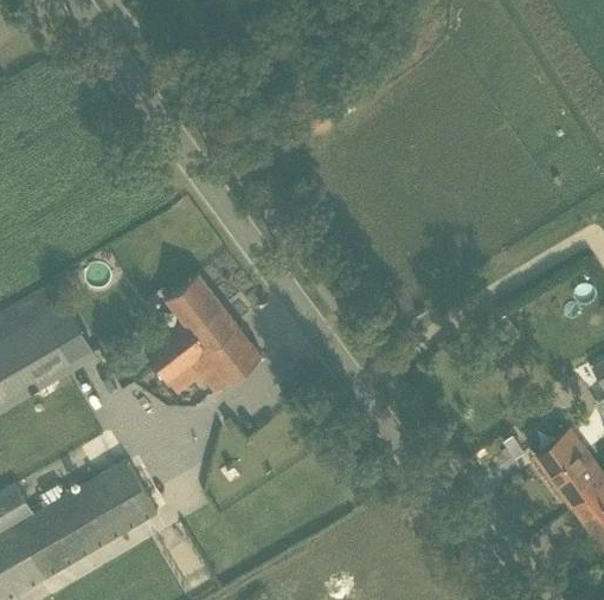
[(79,271),(71,276),(74,281),(83,276),(79,271)]
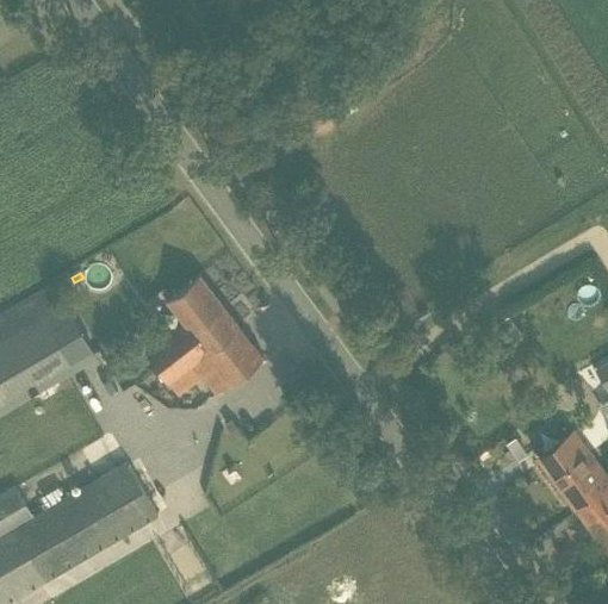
[(193,368),(217,398),(264,362),(199,279),(168,303),(186,327),(147,356),(155,368),(169,387),(193,368)]
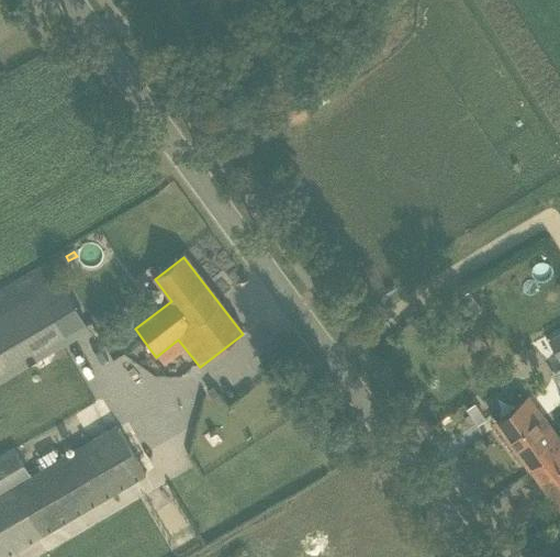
[(0,316),(0,318),(0,383),(28,367),(88,331),(49,265),(0,293),(0,316)]
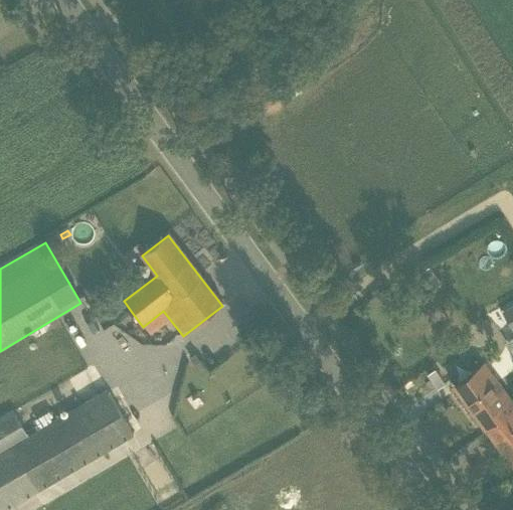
[(456,389),(488,434),(498,427),(490,416),(498,410),(497,409),(510,399),(497,382),(486,367),(456,389)]
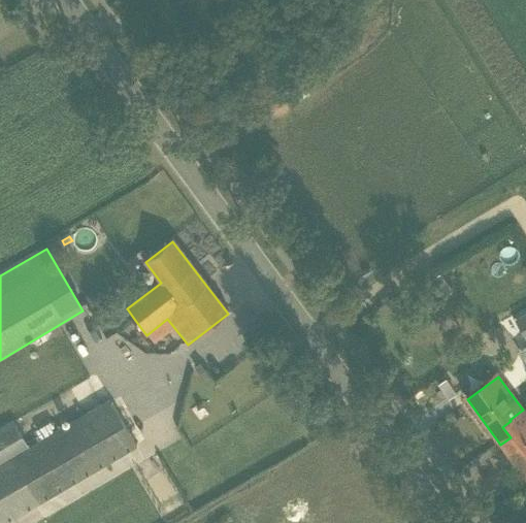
[(447,382),(439,387),(450,401),(457,396),(447,382)]
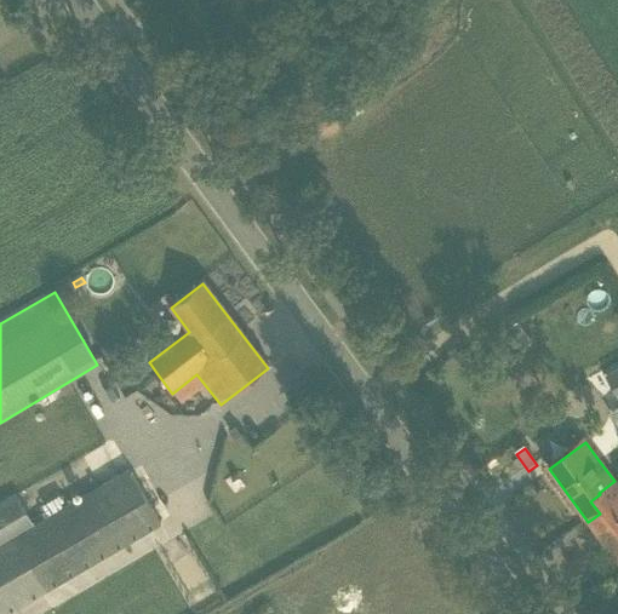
[(12,613),(162,527),(131,474),(35,529),(18,500),(0,511),(0,613),(12,613)]
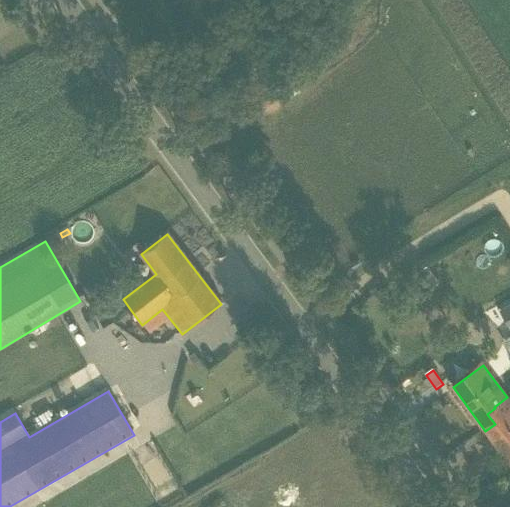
[(485,431),(509,464),(509,401),(507,397),(494,407),(495,408),(487,414),(495,424),(485,431)]
